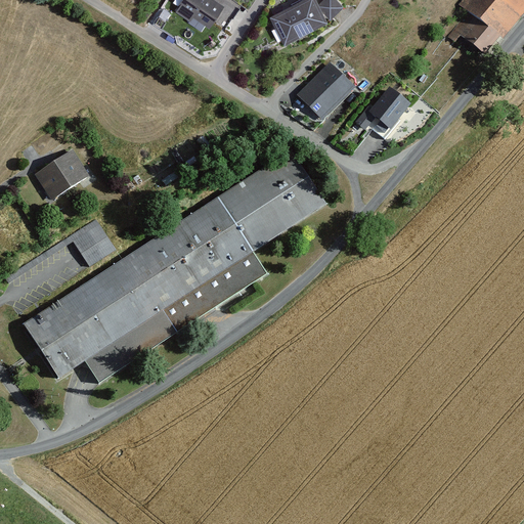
[(179,0),(176,7),(205,26),(220,2),(216,0),(179,0)]
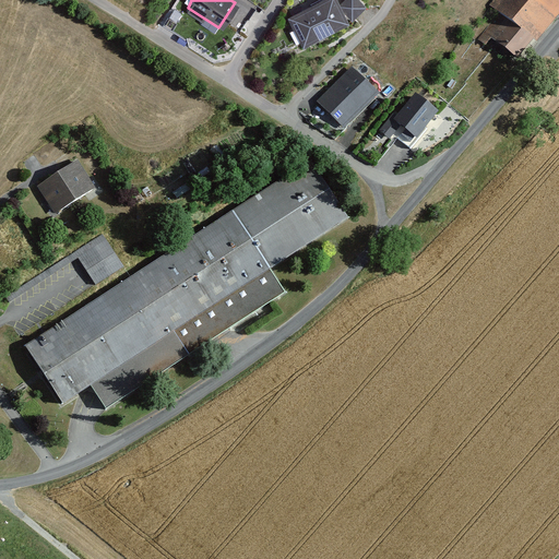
[(343,0),(339,0),(295,22),(309,49),(357,26),(371,10),(359,0),(351,0),(346,6),(343,0)]
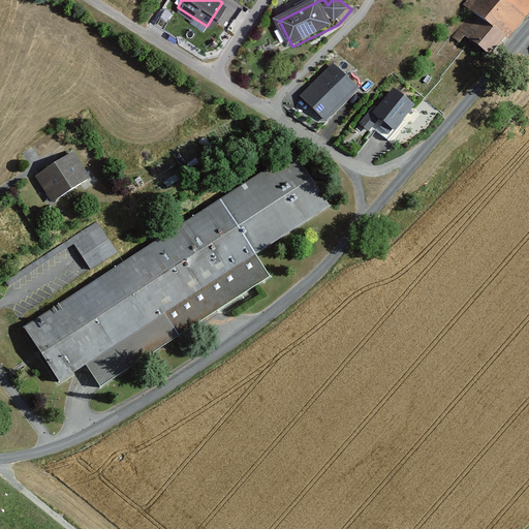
[(528,12),(528,0),(467,0),(463,6),(476,17),(461,36),(493,60),(528,12)]
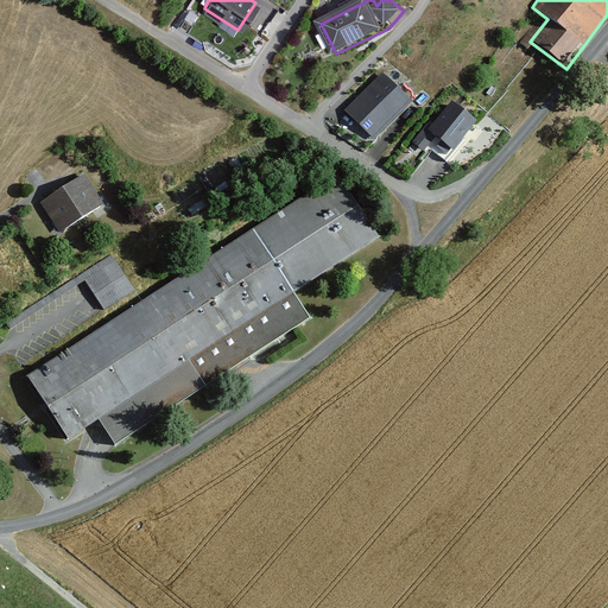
[(379,70),(341,108),(371,138),(409,101),(379,70)]
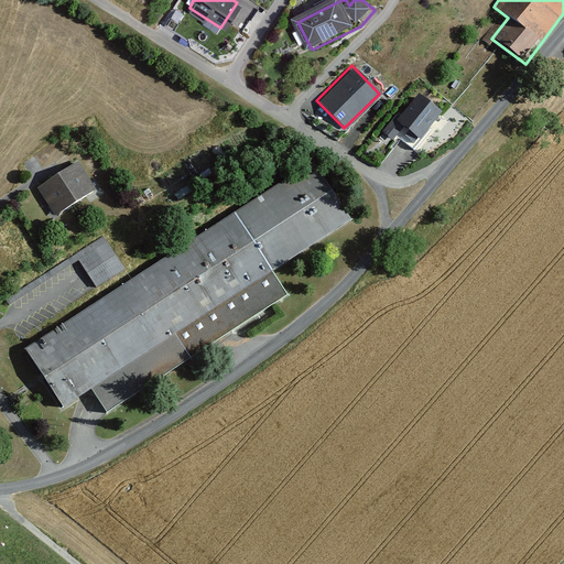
[(414,93),(392,119),(400,126),(414,138),(436,112),(414,93)]
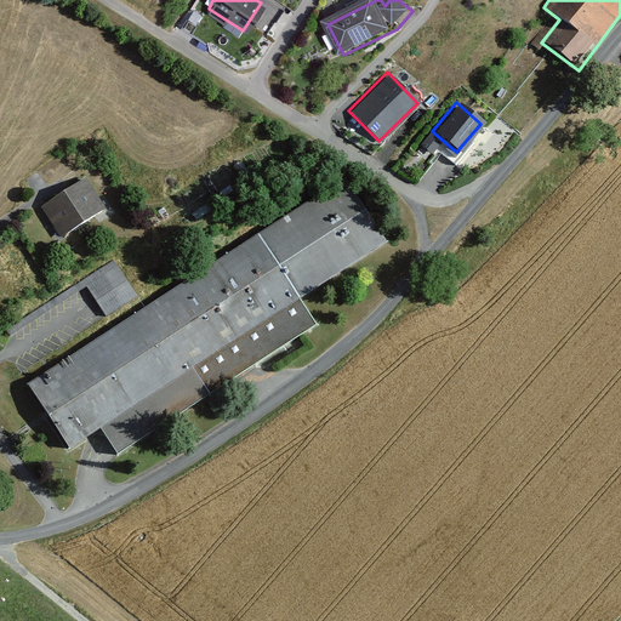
[(440,138),(432,131),(420,146),(429,153),(440,138)]
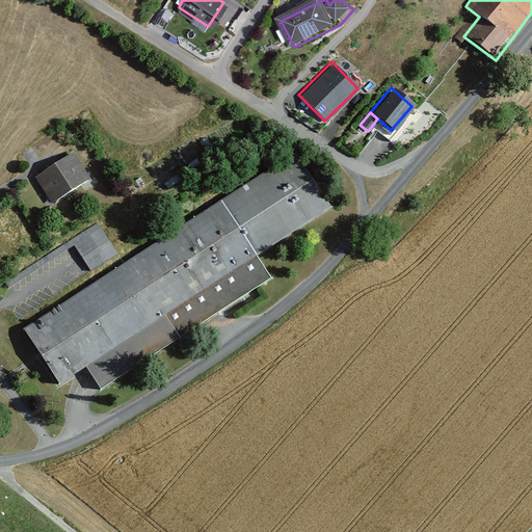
[(74,151),(33,175),(51,205),(91,180),(74,151)]
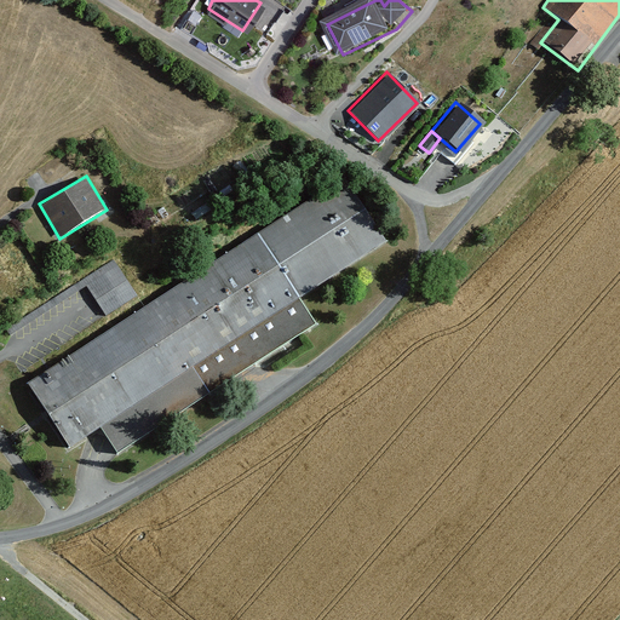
[(346,179),(26,383),(65,446),(97,426),(115,454),(316,326),(299,299),(388,244),(346,179)]
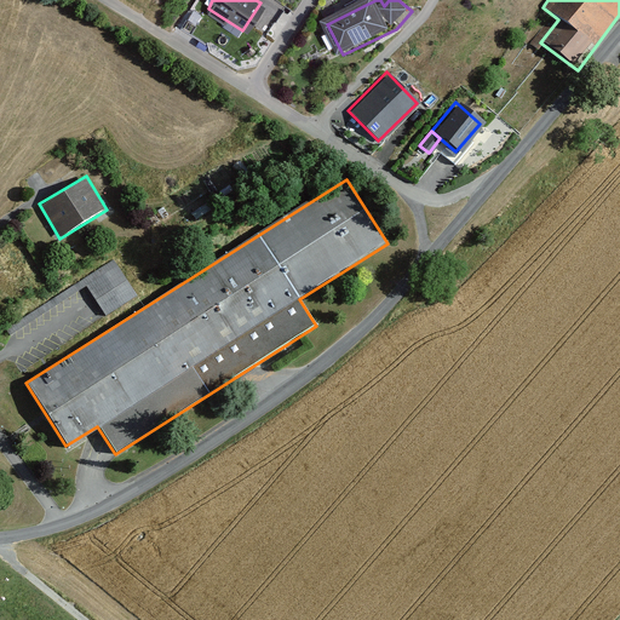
[(105,314),(137,294),(116,260),(85,279),(105,314)]
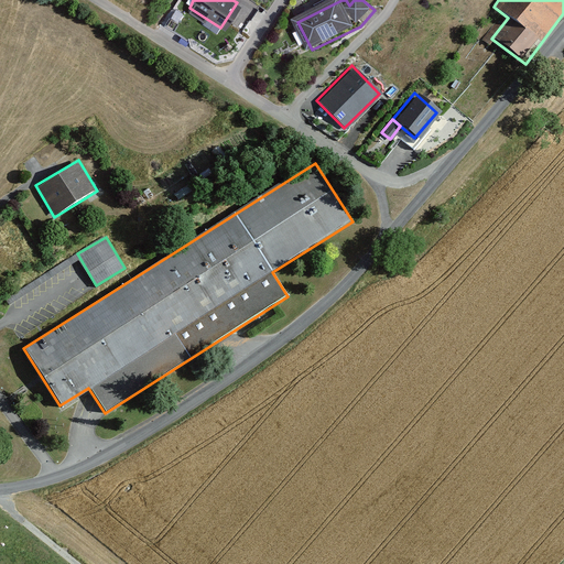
All buildings are outlined.
